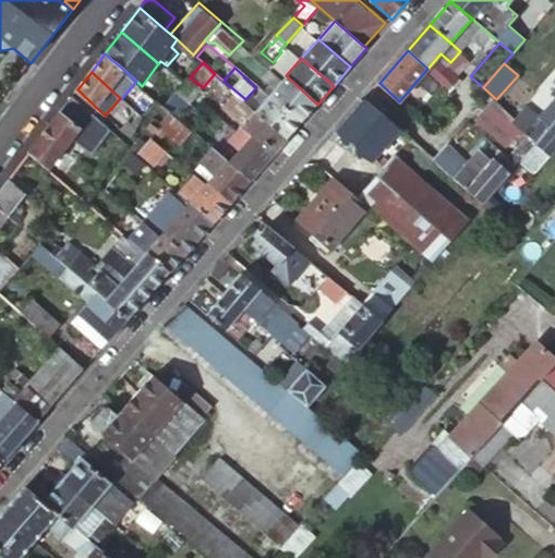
[(276,87),(282,80),(275,73),(269,81),(276,87)]
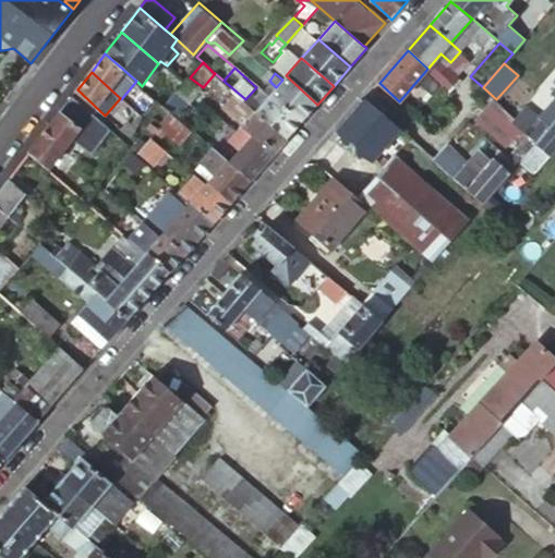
[(270,94),(302,121),(317,105),(286,75),(282,80),(276,87),(270,94)]
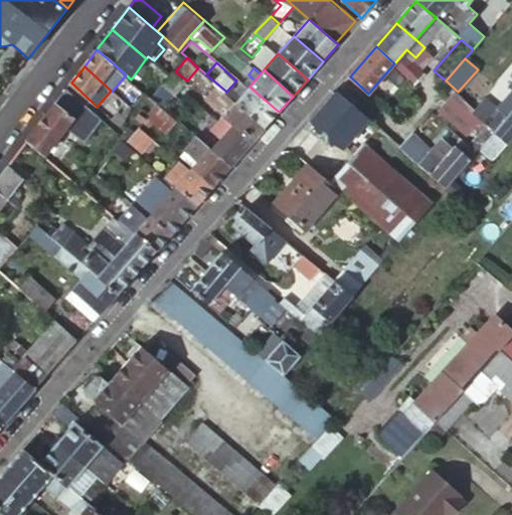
[(187,80),(175,71),(169,77),(163,86),(174,96),(184,83),(187,80)]
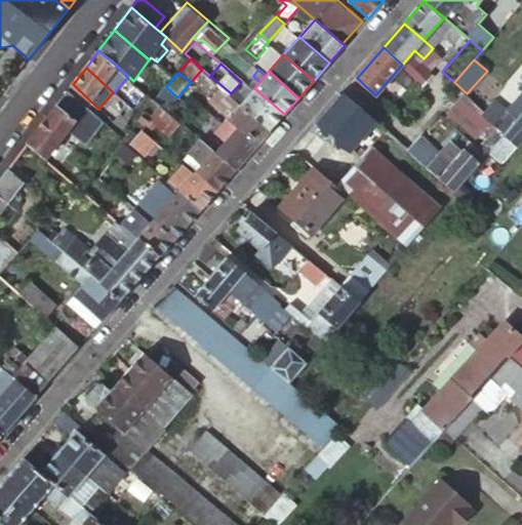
[(521,76),(515,84),(521,90),(521,97),(508,113),(494,101),(485,111),(482,116),(496,129),(504,136),(505,135),(521,116),(521,76)]
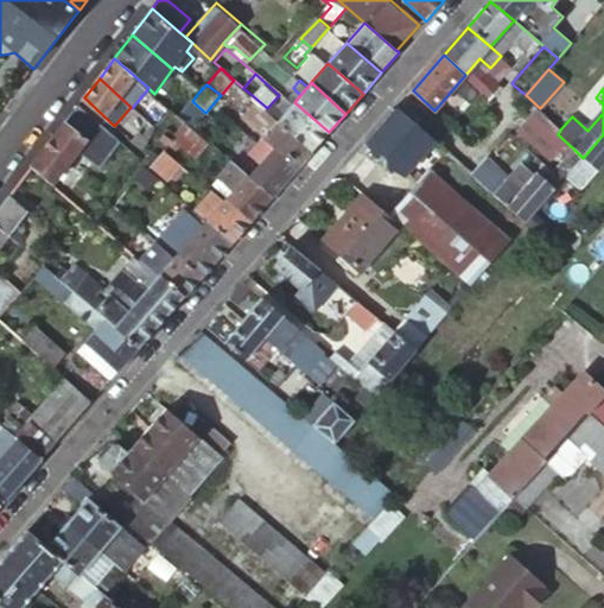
[(205,113),(192,101),(179,115),(188,122),(192,127),(201,118),(205,113)]
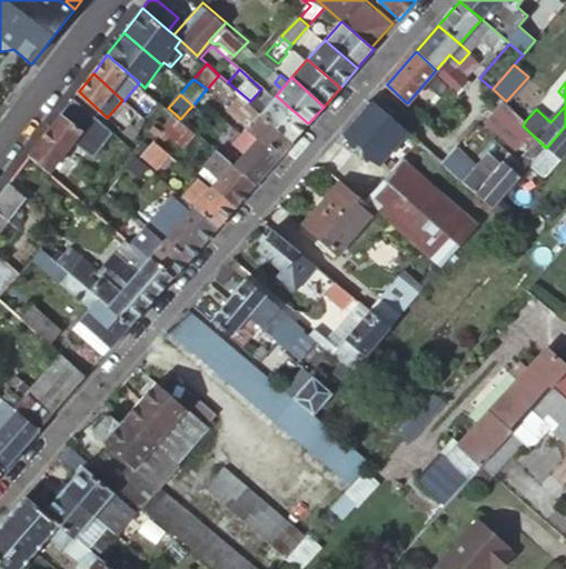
[(261,111),(294,140),(308,123),(276,96),(261,111)]
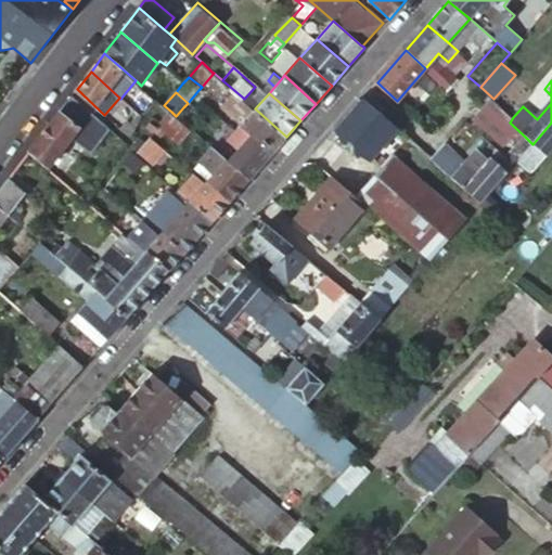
[(55,118),(29,152),(48,167),(52,162),(79,127),(91,137),(103,121),(73,94),(55,118)]
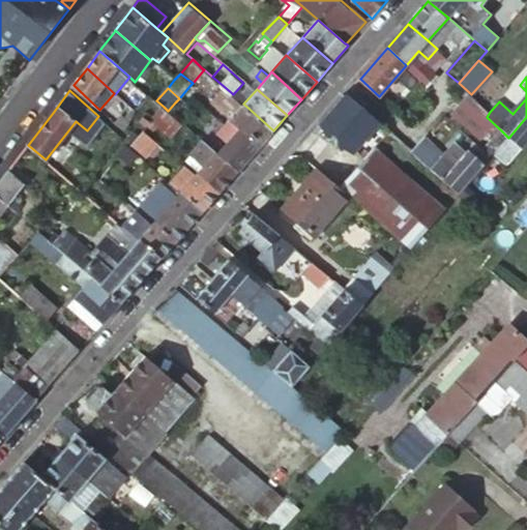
[(227,99),(238,110),(243,104),(233,94),(232,93),(227,99)]
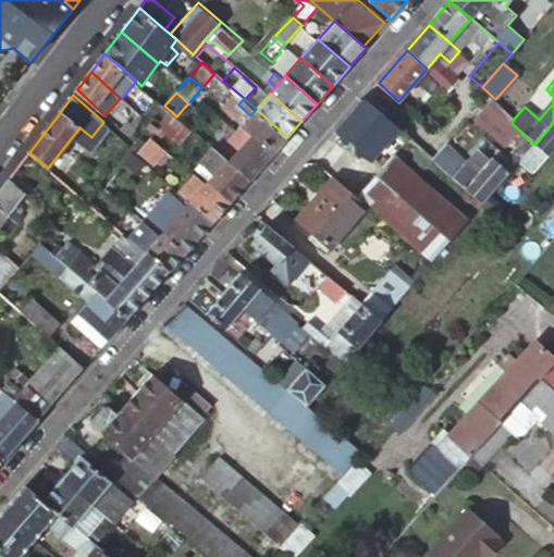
[(172,112),(164,106),(158,100),(147,112),(155,119),(148,127),(155,133),(160,126),(172,112)]
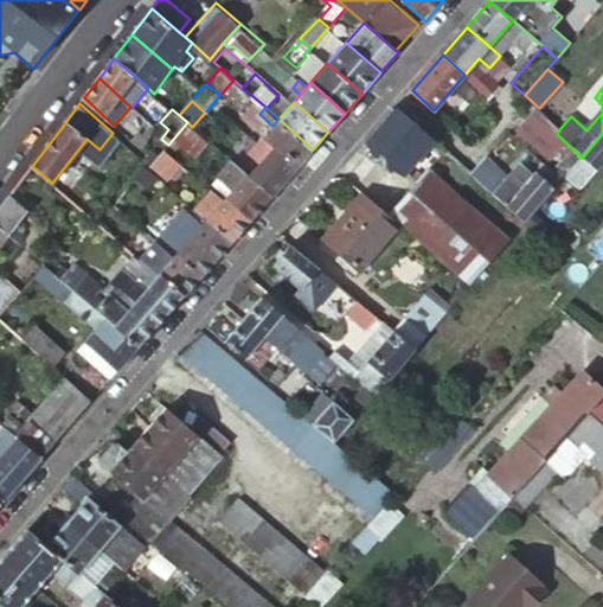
[(472,285),(525,223),(507,206),(434,141),(432,142),(396,109),(366,142),(404,174),(406,172),(418,183),(391,215),(472,285)]
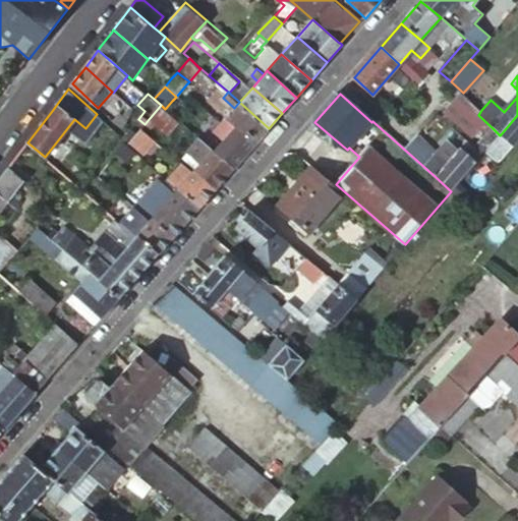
[(172,101),(165,109),(187,128),(194,121),(172,101)]
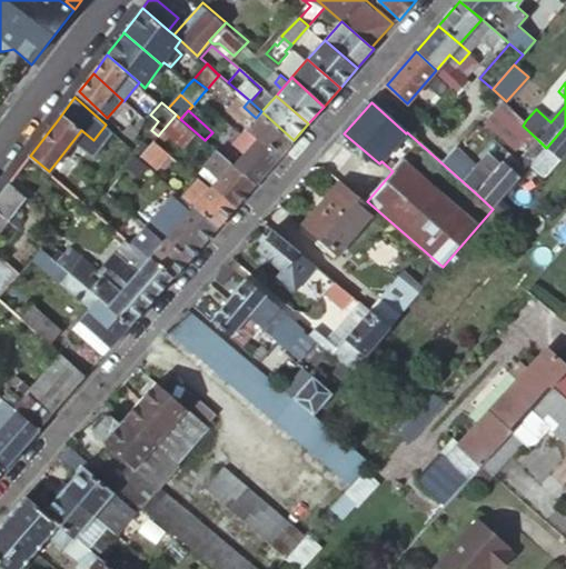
[(275,161),(294,140),(261,111),(256,118),(247,128),(259,140),(256,143),(275,161)]
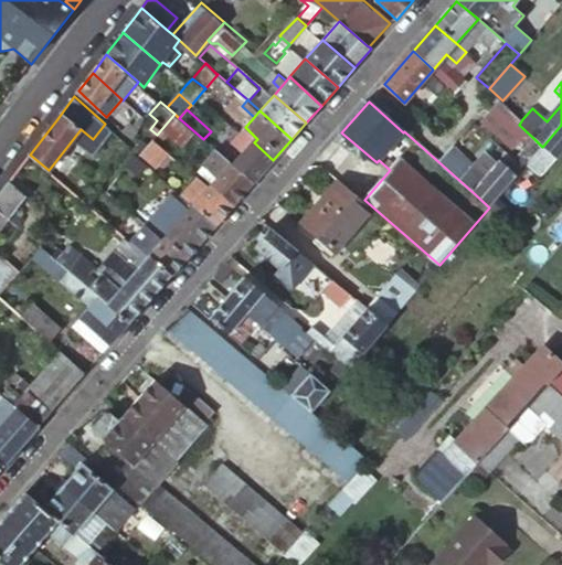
[(179,118),(175,114),(162,128),(195,156),(208,142),(203,139),(179,118)]
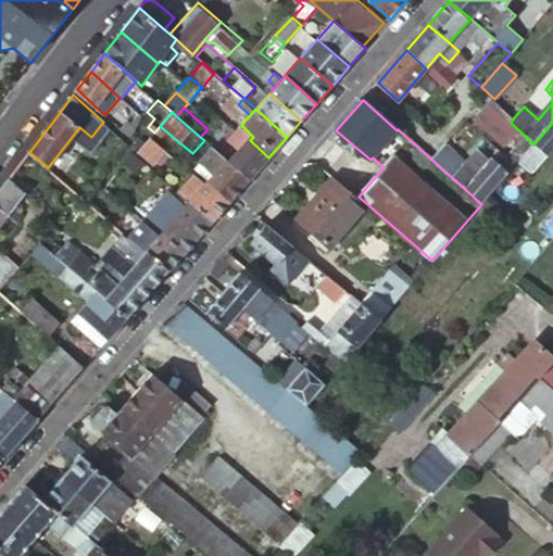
[(142,119),(137,114),(129,123),(130,124),(124,131),(130,138),(142,119)]
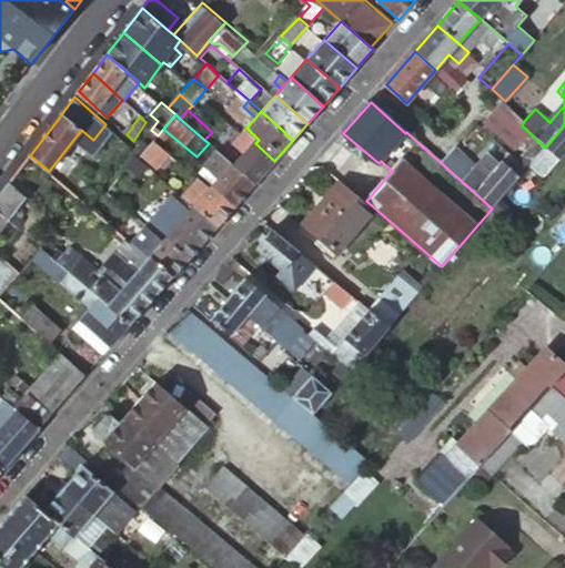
[(564,125),(546,146),(545,148),(558,160),(564,153),(564,125)]
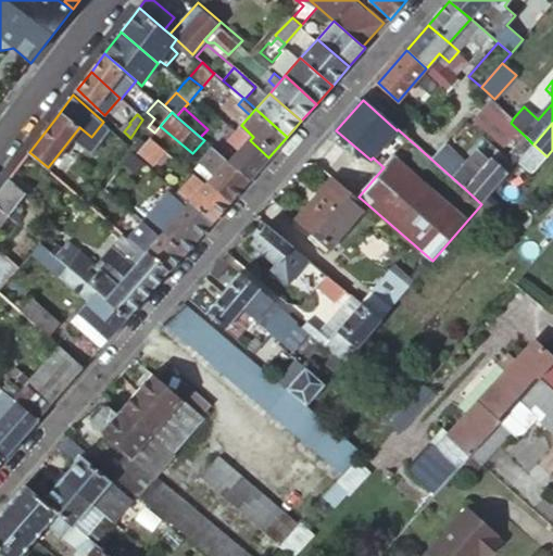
[(240,126),(237,129),(250,140),(253,137),(241,125),(240,126)]
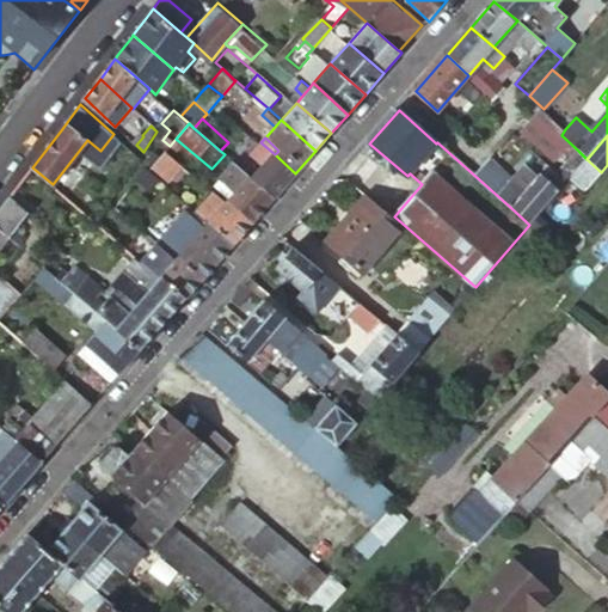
[(566,182),(587,159),(578,151),(558,175),(566,182)]
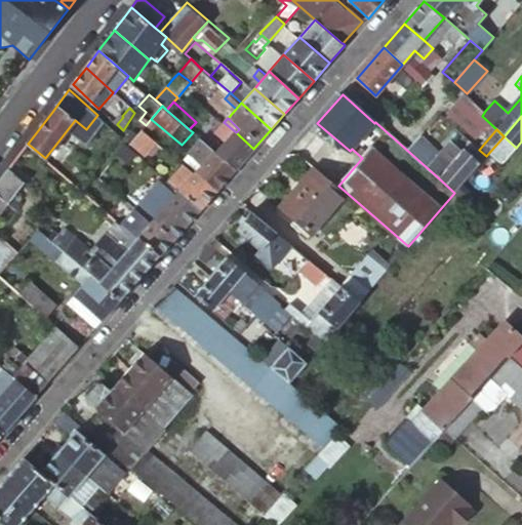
[(236,169),(253,149),(236,132),(224,147),(217,154),(236,169)]
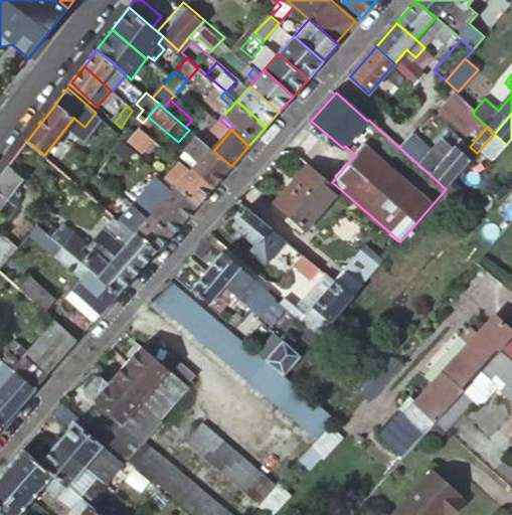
[(206,134),(201,140),(213,151),(219,144),(206,134)]
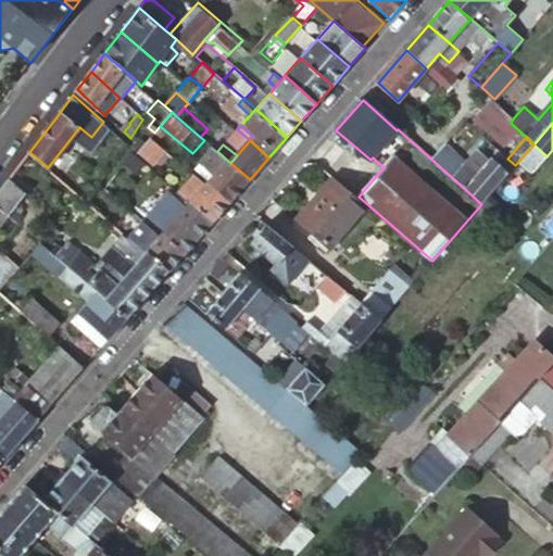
[(526,179),(547,156),(533,144),(515,165),(514,167),(526,179)]
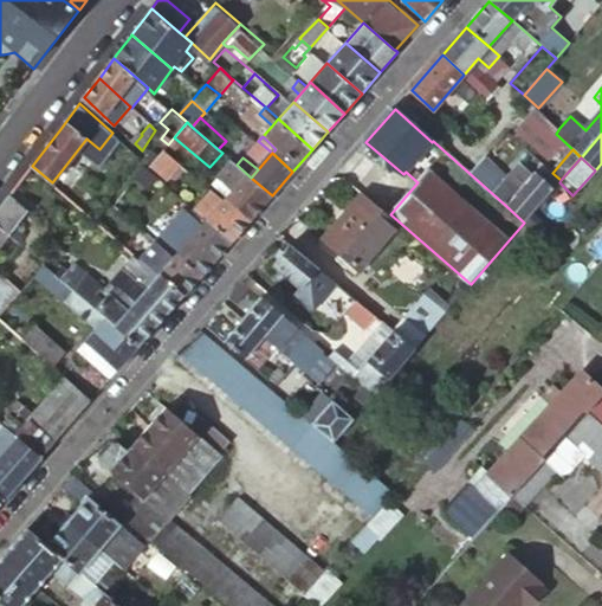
[(250,221),(272,195),(251,178),(237,165),(233,162),(219,176),(233,189),(225,200),(250,221)]
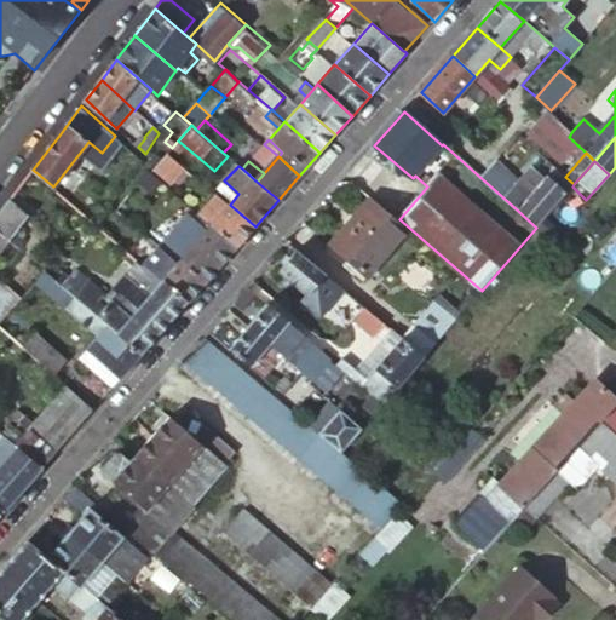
[(565,194),(573,187),(574,184),(565,177),(556,168),(547,178),(565,194)]
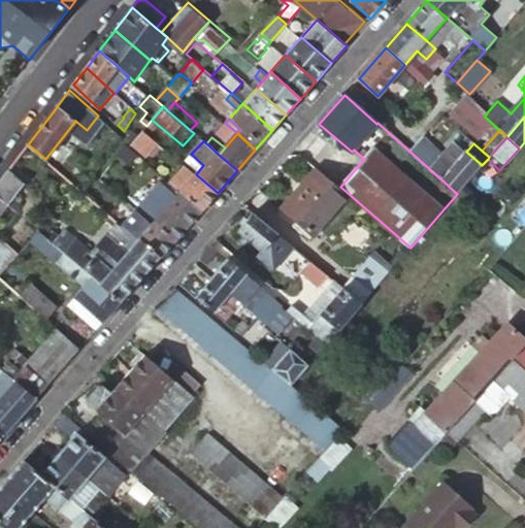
[(124,169),(134,156),(125,147),(115,161),(124,169)]
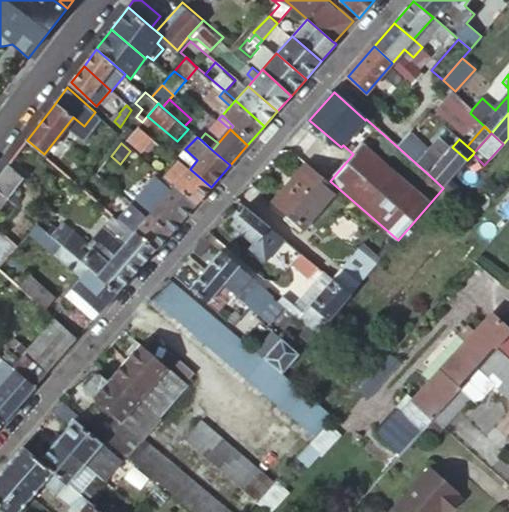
[(428,174),(443,188),(467,160),(452,147),(428,174)]
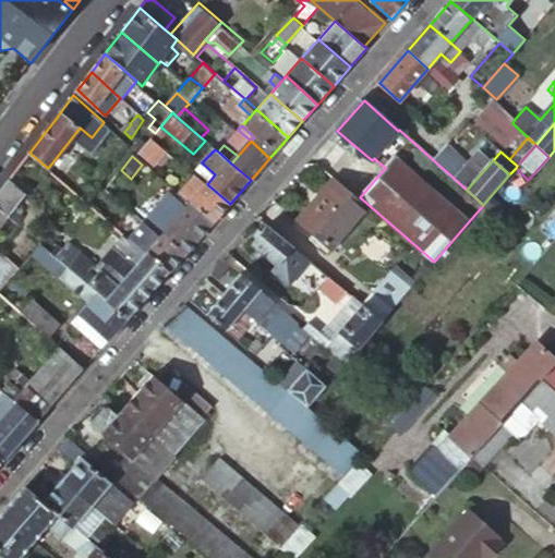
[(52,162),(48,168),(88,202),(93,195),(52,162)]
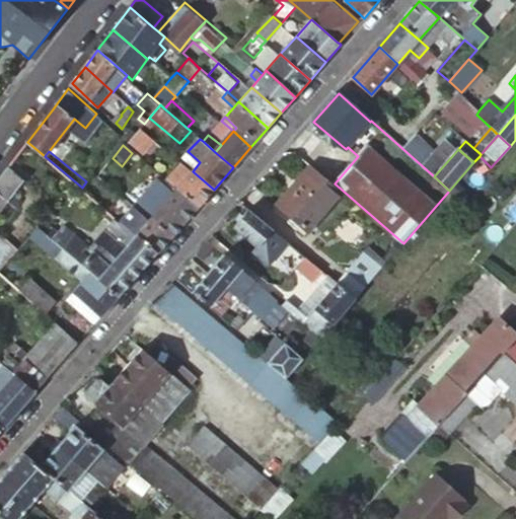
[(9,166),(0,177),(0,194),(14,207),(16,208),(21,202),(12,195),(23,179),(9,166)]
